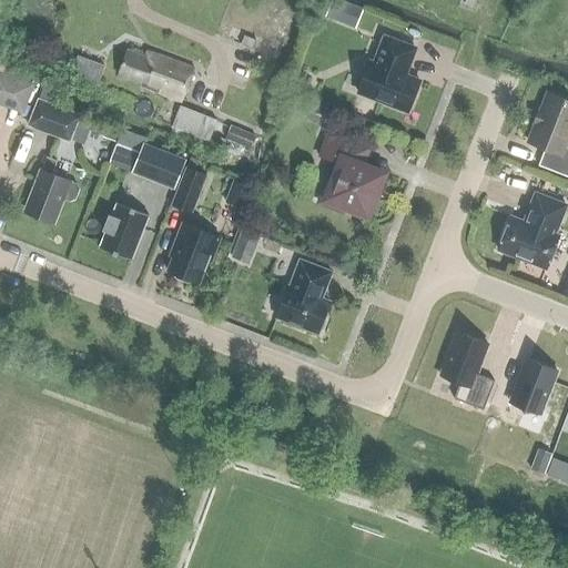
[(331,0),(327,10),(345,17),(351,4),(337,0),(331,0)]
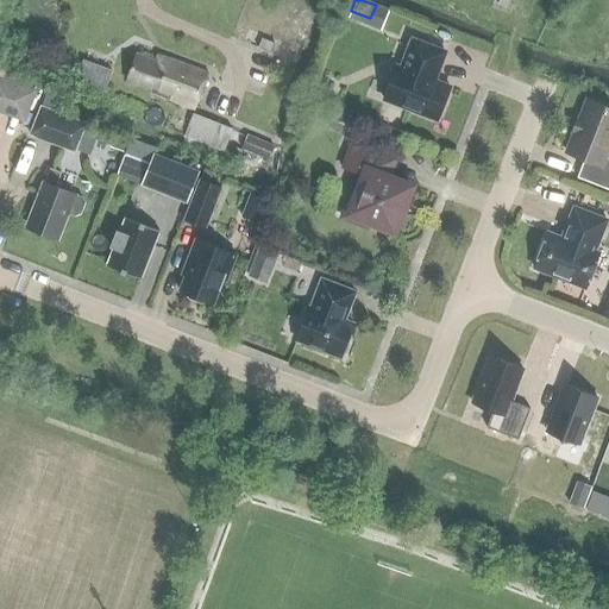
[(396,66),(383,99),(437,120),(449,86),(433,80),(444,51),(410,38),(400,67),(396,66)]
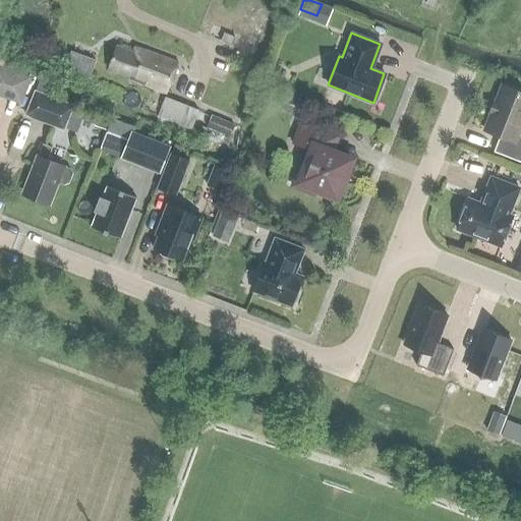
[(108,70),(128,77),(127,80),(166,94),(177,62),(134,47),(132,52),(117,46),(108,70)]
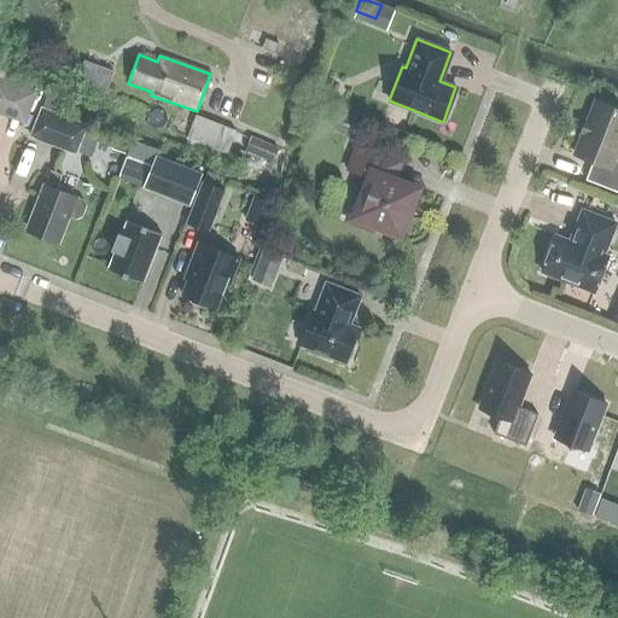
[(36,94),(0,80),(0,115),(24,124),(36,94)]
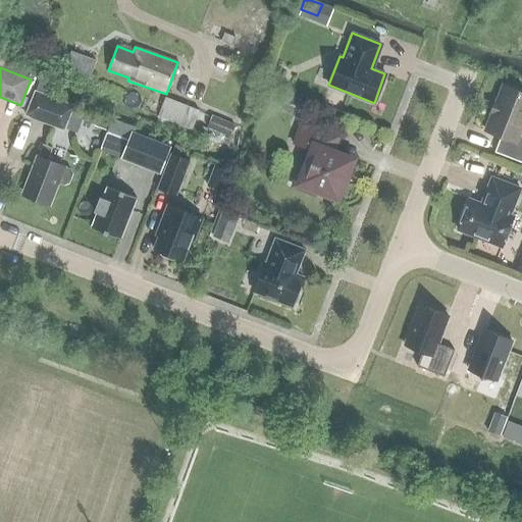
[(500,137),(493,152),(521,163),(521,136),(519,135),(521,126),(521,93),(503,86),(496,103),(494,102),(490,113),(491,114),(484,131),(500,137)]
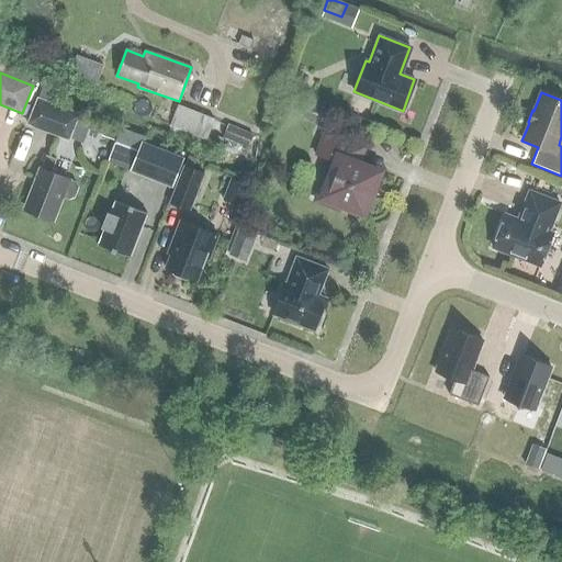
[(79,113),(36,98),(26,125),(69,142),(79,113)]
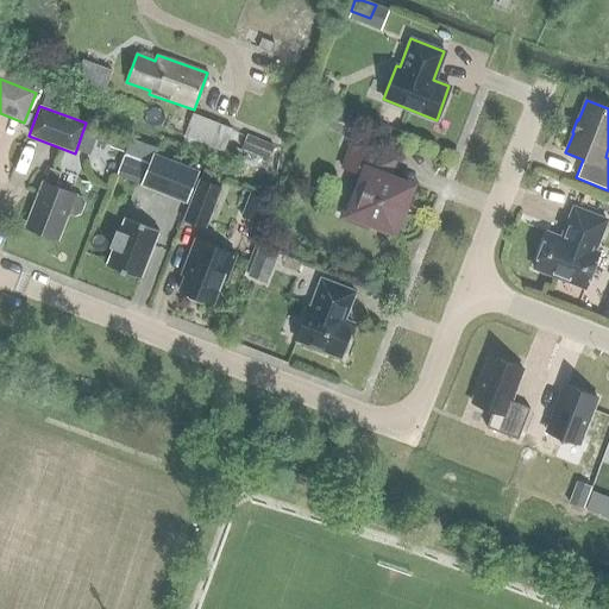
[(184,137),(211,146),(224,151),(228,139),(234,142),(237,136),(231,133),(232,130),(193,115),(192,119),(190,118),(187,131),(184,137)]
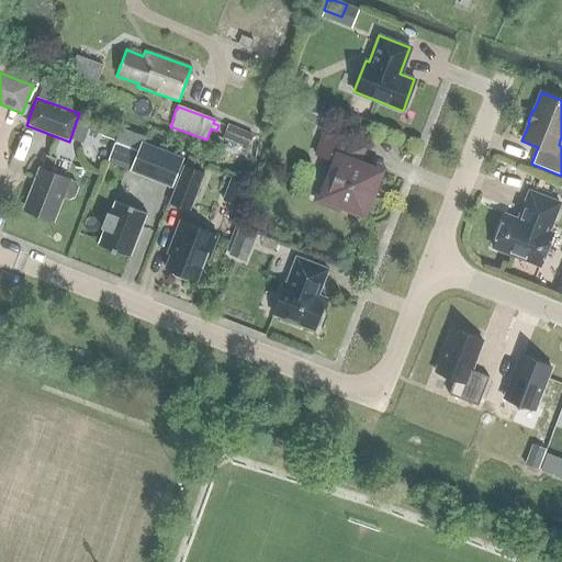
[(253,134),(227,123),(222,136),(247,147),(253,134)]
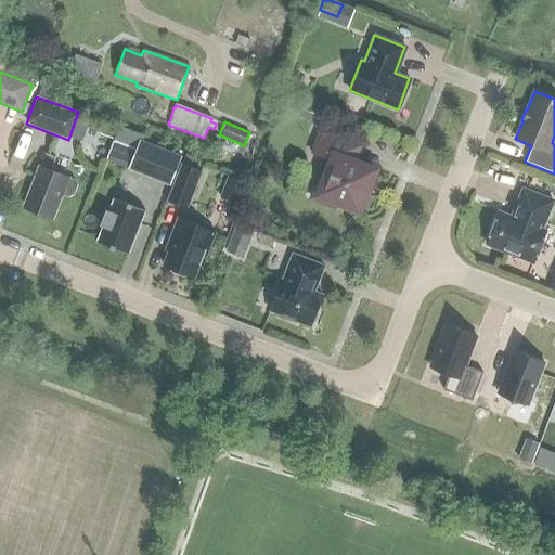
[(100,134),(112,139),(117,128),(105,123),(100,134)]
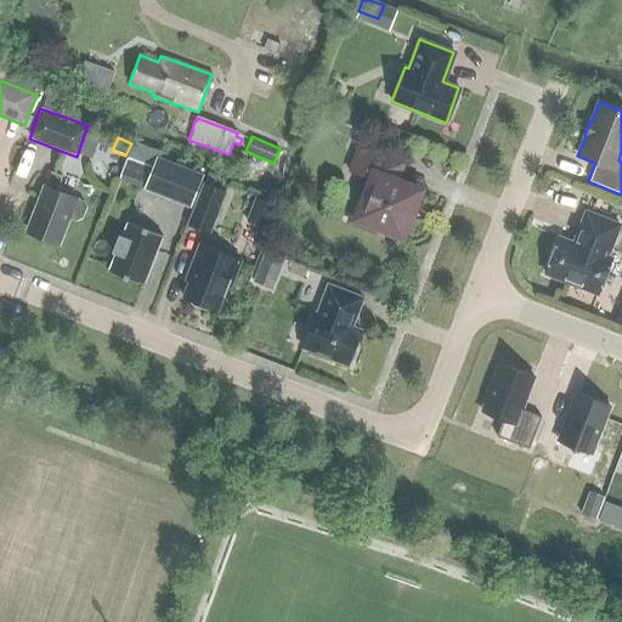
[(134,140),(126,157),(153,167),(157,157),(159,151),(134,140)]
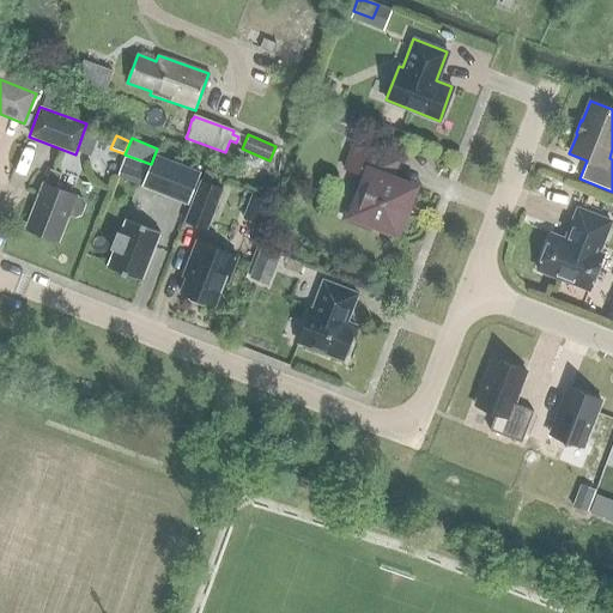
[(389,178),(396,161),(354,144),(344,170),(365,178),(357,199),(351,196),(343,219),(369,229),(371,223),(395,232),(413,188),(389,178)]
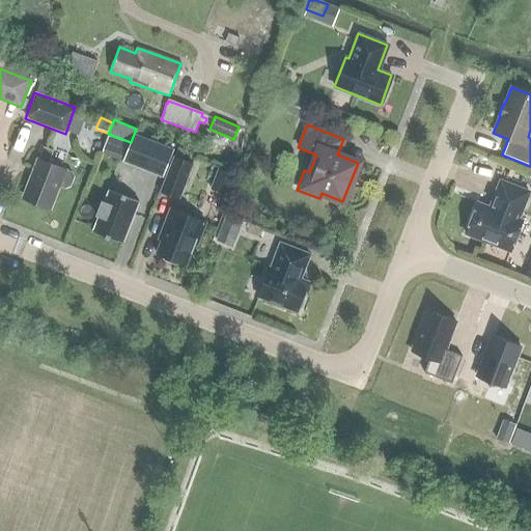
[(174,149),(134,134),(131,142),(122,162),(163,178),(174,149)]
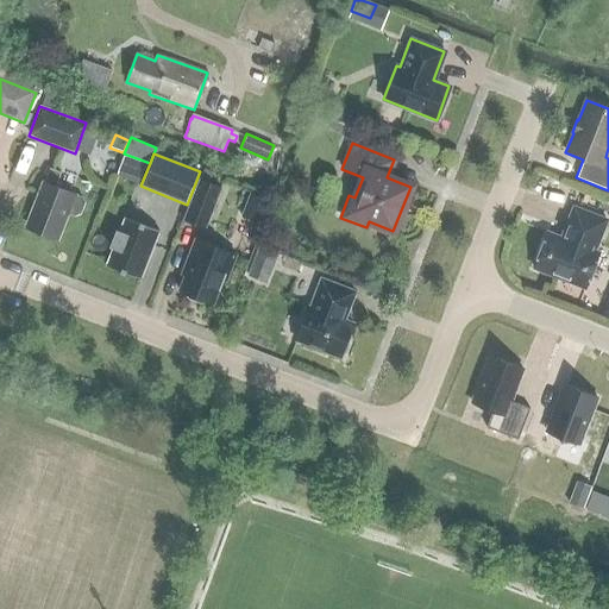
[(61,173),(49,169),(27,225),(57,237),(66,213),(75,217),(81,215),(86,202),(82,198),(55,187),(61,173)]
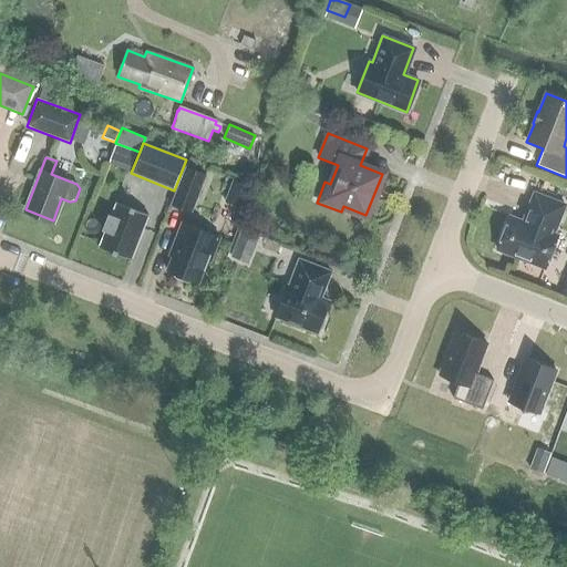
[(169,206),(192,214),(206,175),(185,166),(169,206)]
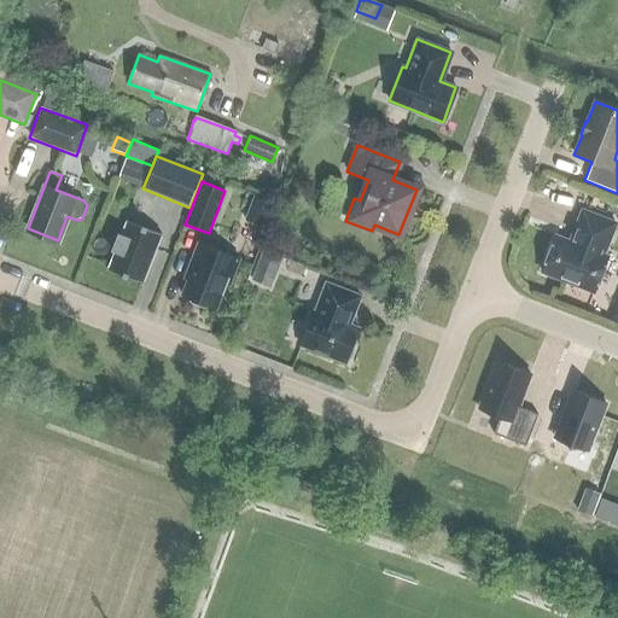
[(555,237),(541,272),(593,292),(607,257),(602,255),(616,223),(582,210),(576,226),(576,229),(578,233),(579,233),(575,244),(555,237)]
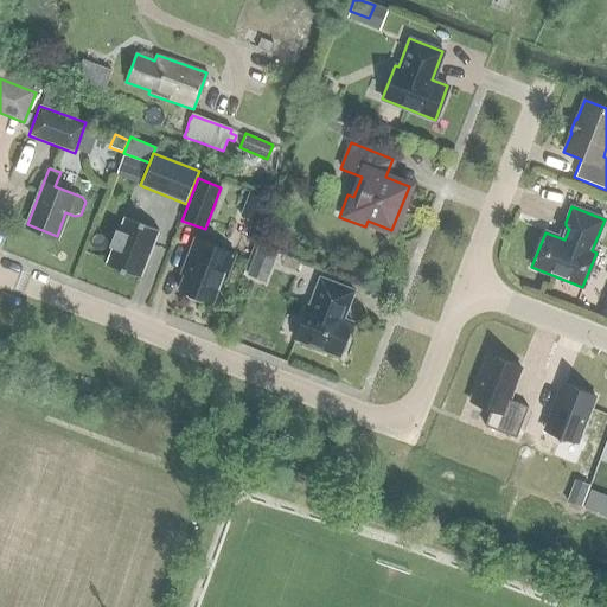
[(138,279),(158,230),(125,217),(119,230),(116,230),(109,247),(112,248),(104,266),(138,279)]
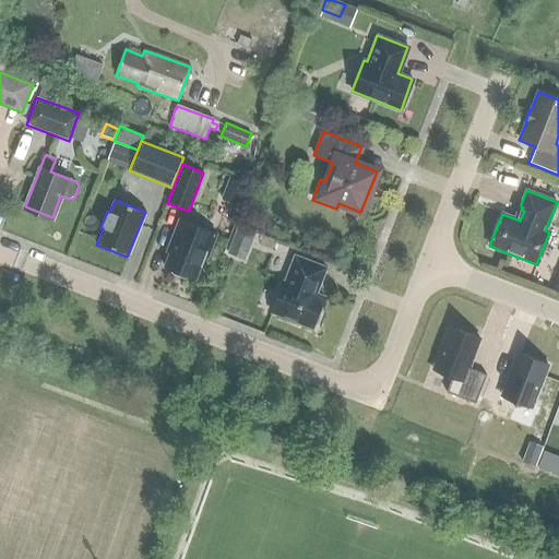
[(173,245),(164,266),(169,269),(173,274),(183,277),(190,276),(194,278),(203,257),(206,258),(216,234),(178,219),(169,244),(173,245)]
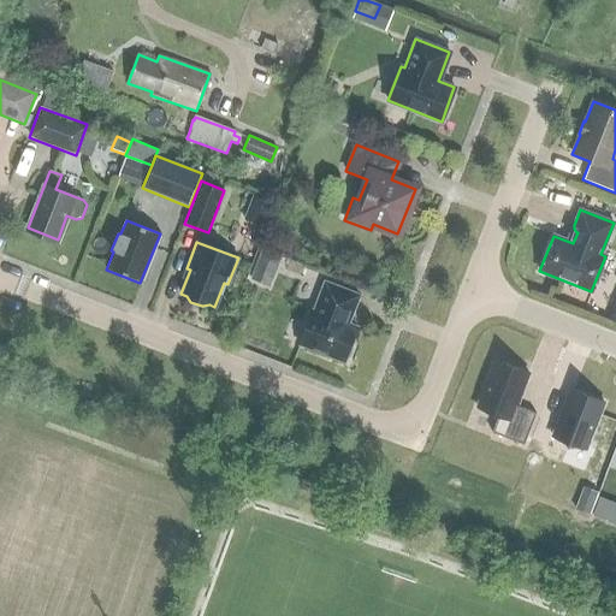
[(261,250),(250,279),(266,285),(277,256),(261,250)]
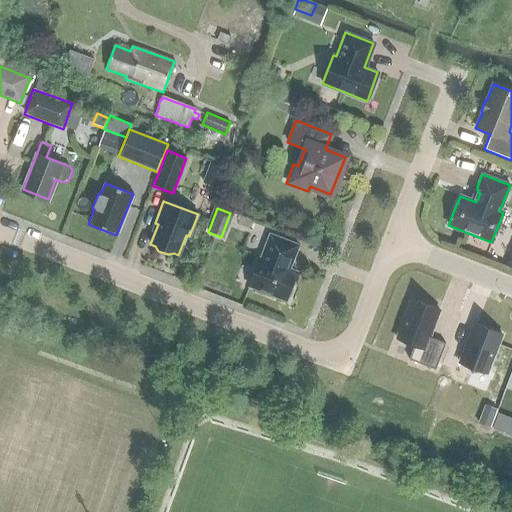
[(294,288),(292,284),(296,272),(289,269),(298,245),(269,234),(260,258),(259,258),(248,286),(285,301),(286,299),(291,297),(294,288)]
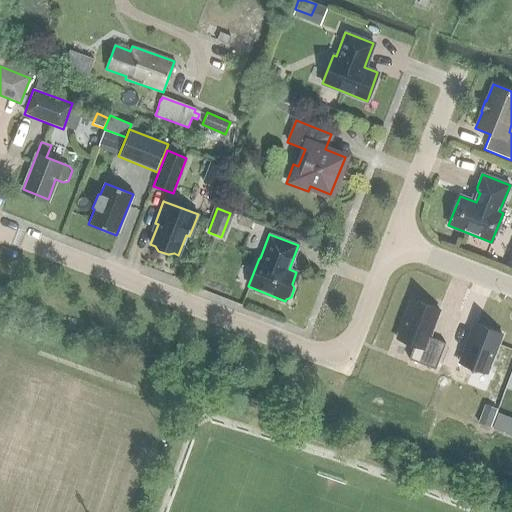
[(412,299),(396,339),(414,346),(408,359),(435,370),(445,344),(428,337),(439,310),(412,299)]
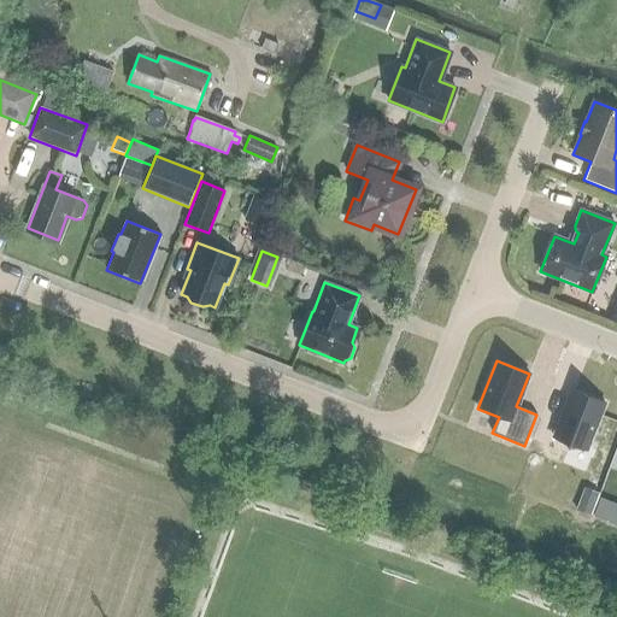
[(571,391),(553,438),(586,451),(604,403),(571,391)]
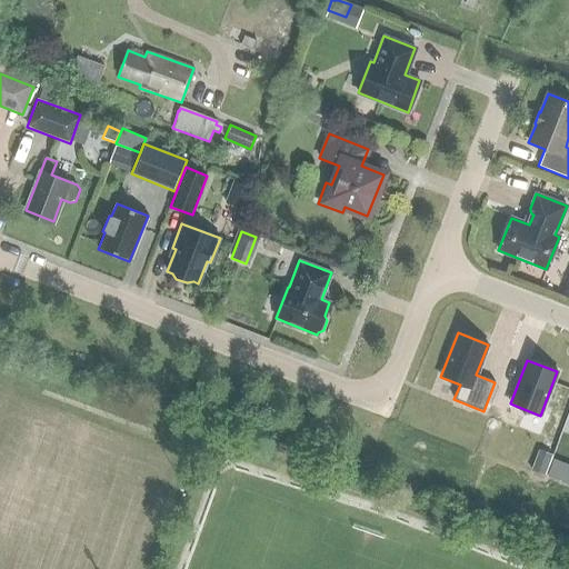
[(536,458),(530,470),(545,476),(549,463),(536,458)]
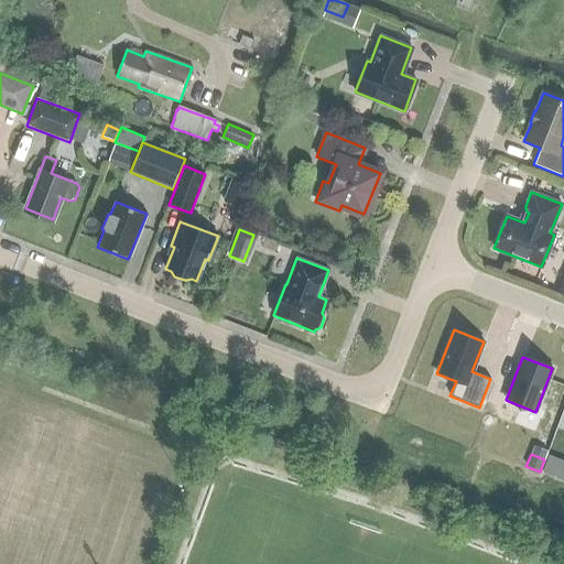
[(563,461),(548,455),(541,472),(563,480),(563,461)]
